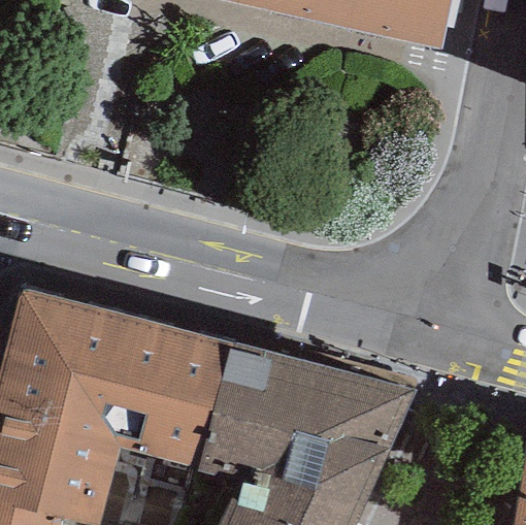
[(245,0),(444,47),(453,0),(245,0)]
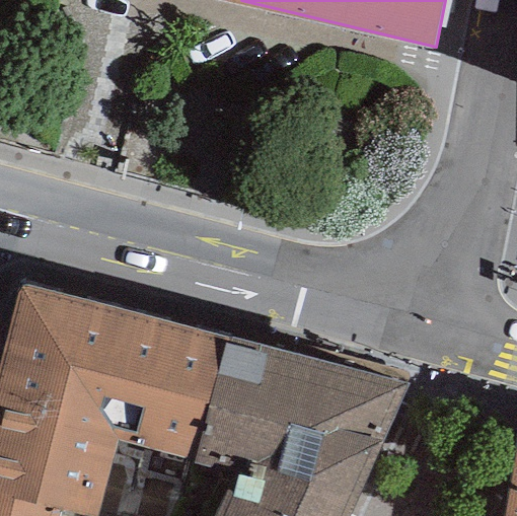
[(97,515),(118,438),(188,455),(201,401),(210,403),(228,335),(20,282),(0,363),(0,488),(46,500),(45,504),(62,509),(90,515),(97,515)]
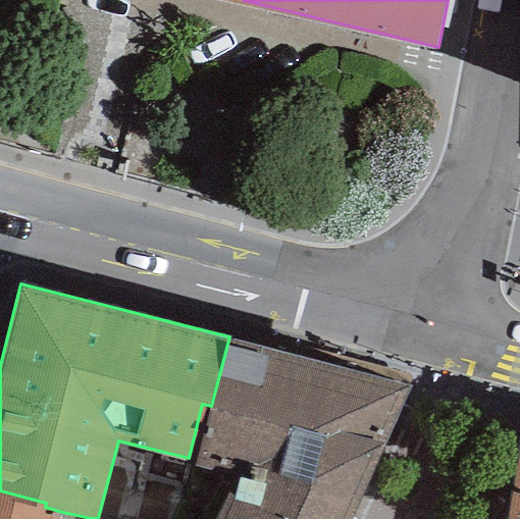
[(351,518),(411,386),(229,336),(211,406),(196,464),(251,474),(242,497),(228,490),(215,518),(351,518)]
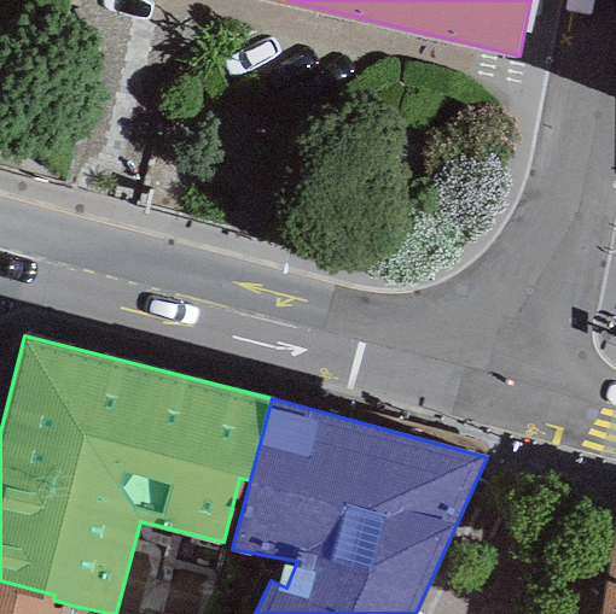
[(615,548),(603,613),(615,613),(615,548)]
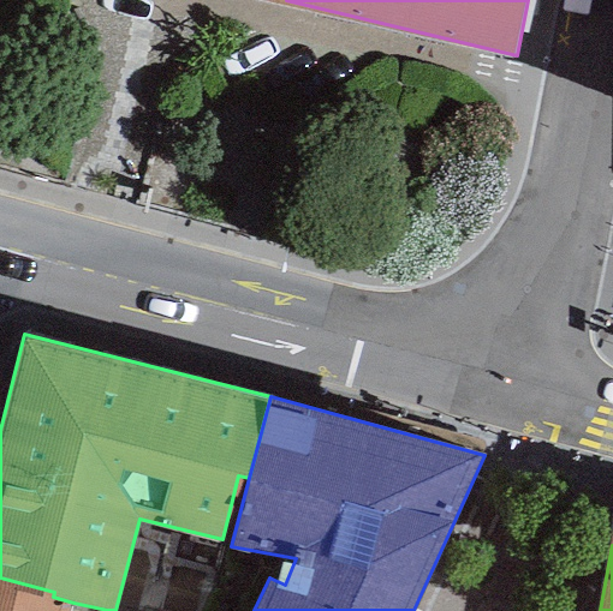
[(70,610),(73,603),(53,597),(54,592),(0,577),(0,610),(70,610)]
